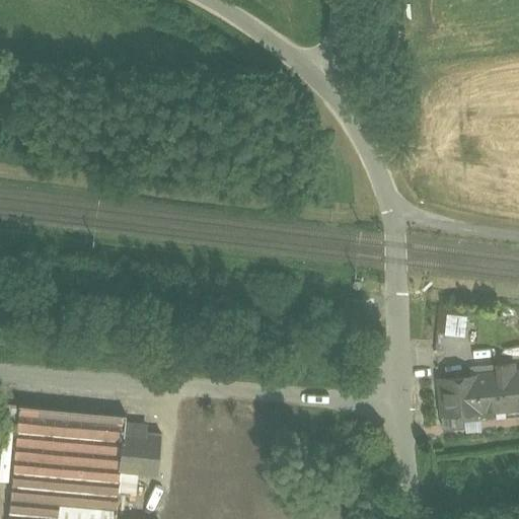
[(440,332),(472,334),(473,311),(441,311),(440,332)]
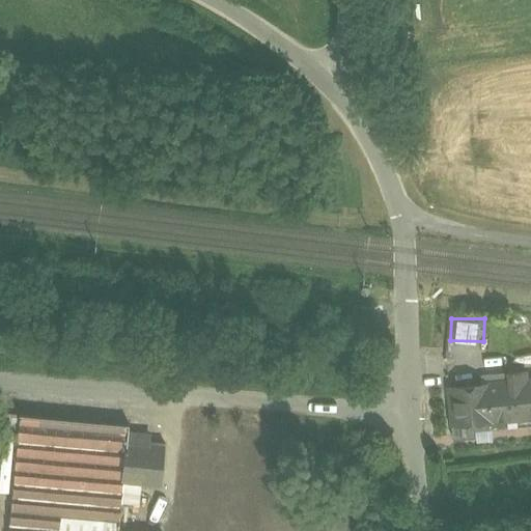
[(455,374),(459,426),(483,424),(482,418),(482,414),(530,410),(530,359),(514,361),(515,370),(455,374)]
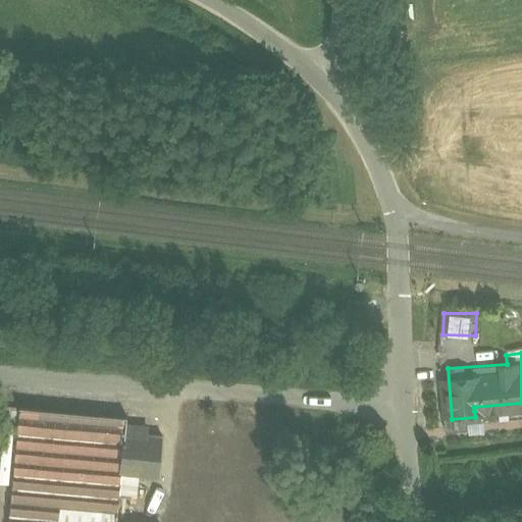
[(126,419),(15,409),(5,521),(117,521),(121,475),(125,425),(126,419)]
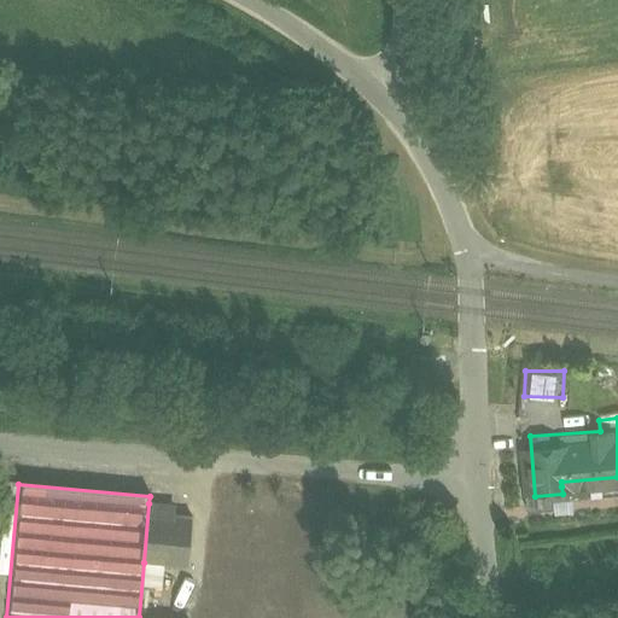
[(592,484),(561,487),(563,494),(564,511),(593,508),(592,484)]
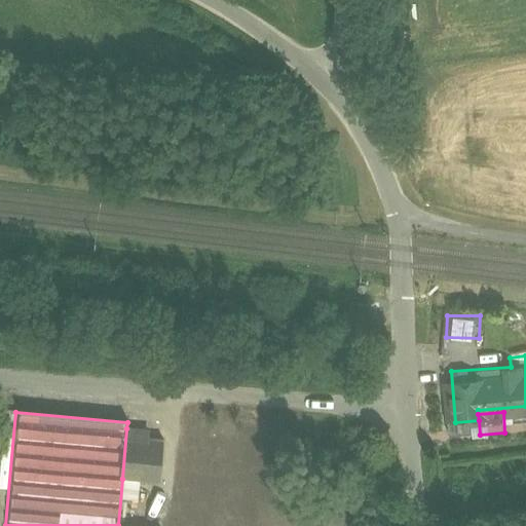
[(149,430),(126,428),(122,479),(158,483),(162,442),(148,440),(149,430)]
